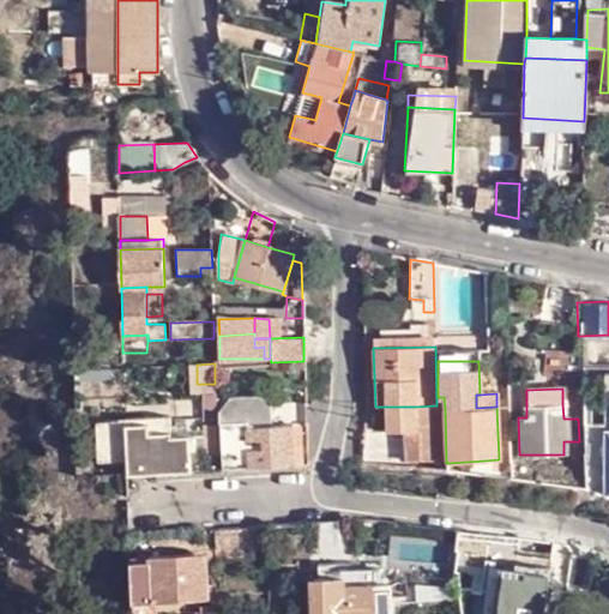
[(203,422),(216,422),(215,395),(203,395),(203,422)]
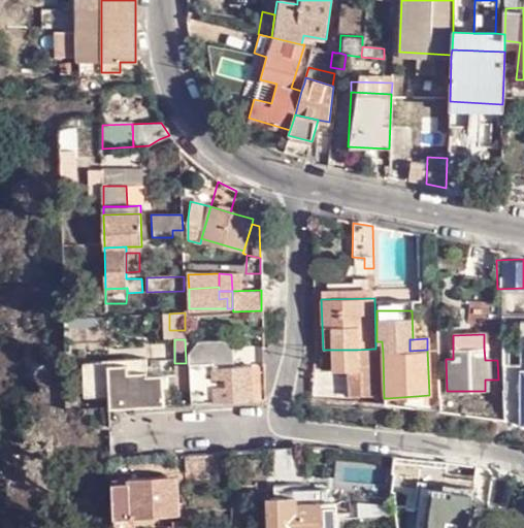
[(188,361),(189,403),(202,402),(259,400),(259,380),(251,380),(251,364),(233,365),(232,353),(232,348),(228,342),(221,341),(199,341),(188,354),(188,361)]
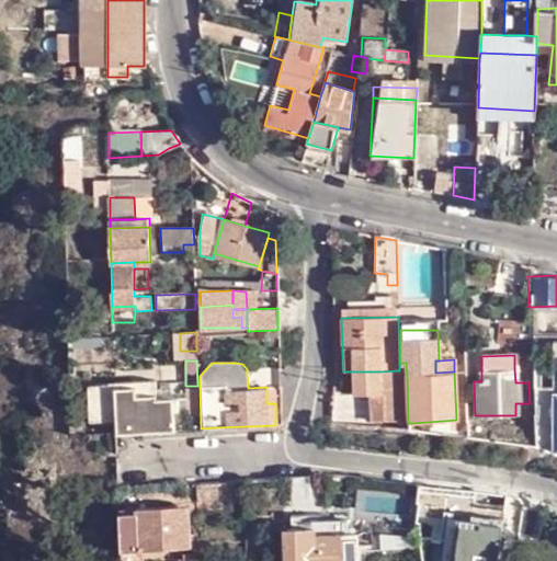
[(383,379),(399,381),(399,370),(379,371),(379,379),(383,379)]
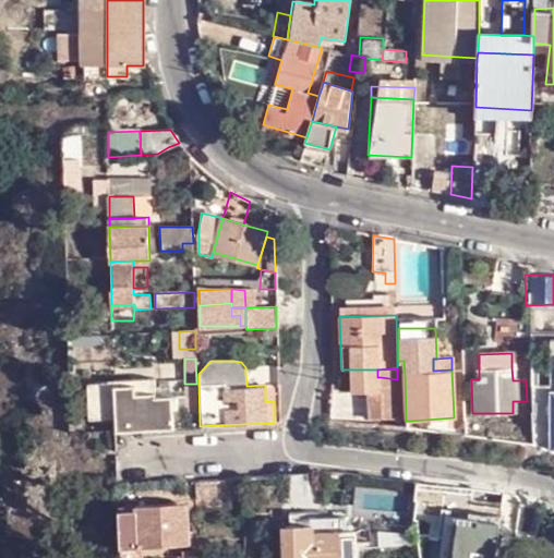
[(377,377),(349,374),(350,395),(364,393),(363,417),(398,419),(397,379),(381,377),(377,377)]
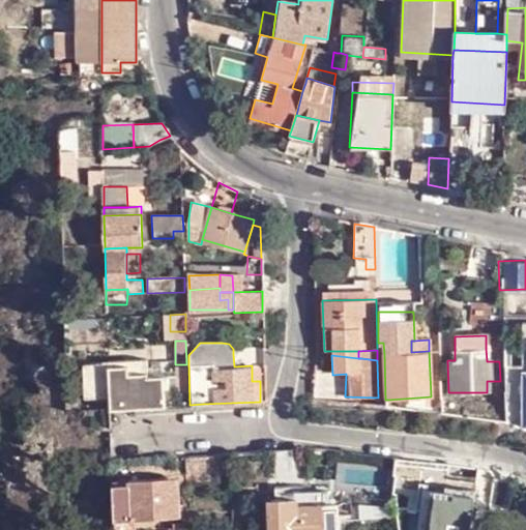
[(108,360),(108,367),(149,365),(148,358),(108,360)]
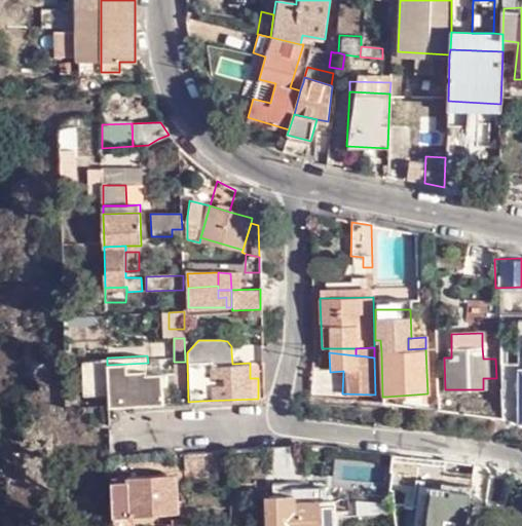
[(174,362),(173,362),(174,388),(177,387),(185,387),(185,362),(174,362)]
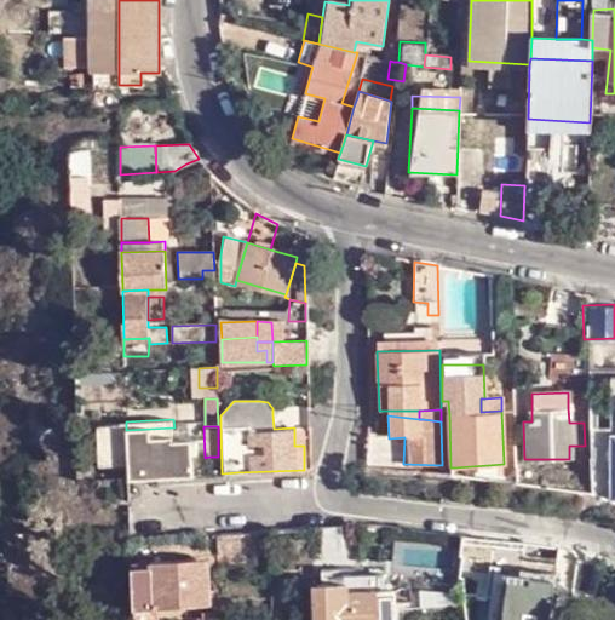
[(126,430),(127,477),(193,475),(191,451),(174,451),(174,432),(174,428),(126,430)]
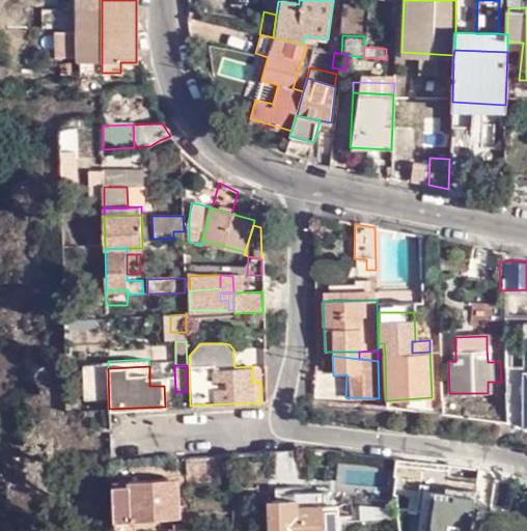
[(149,386),(164,386),(163,370),(149,370),(149,386)]
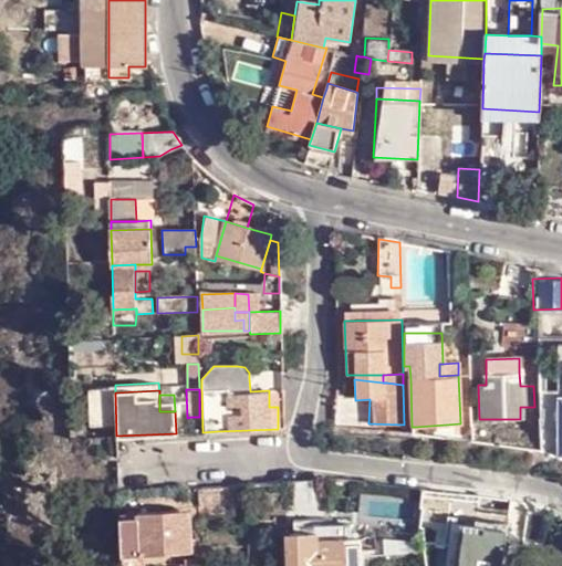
[(190,417),(190,432),(200,432),(199,419),(199,417),(190,417)]
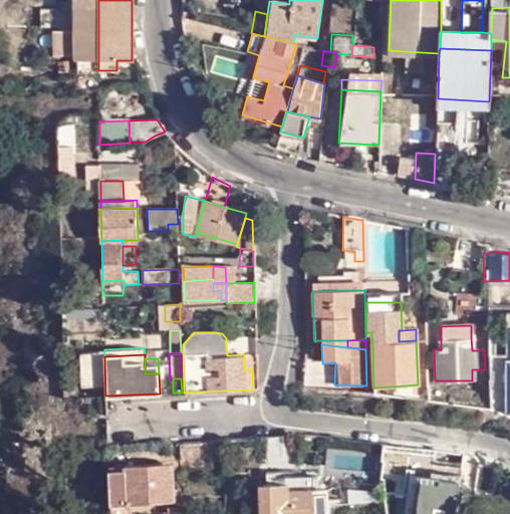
[(376,388),(376,395),(405,399),(405,386),(376,388)]
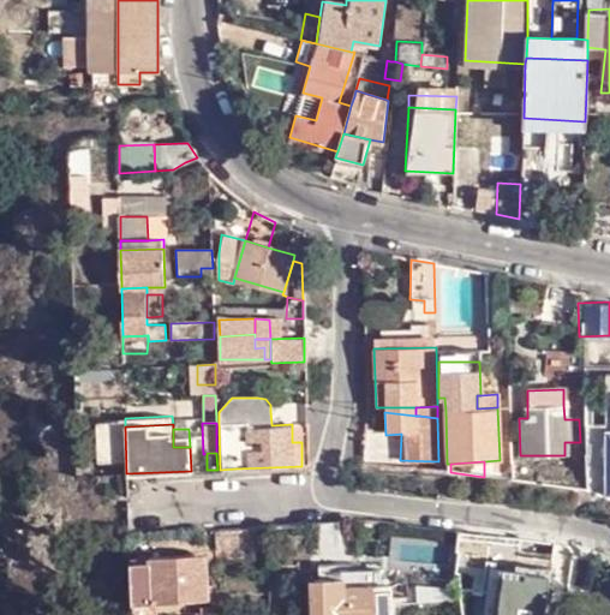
[(510,479),(509,464),(497,465),(497,478),(510,479)]
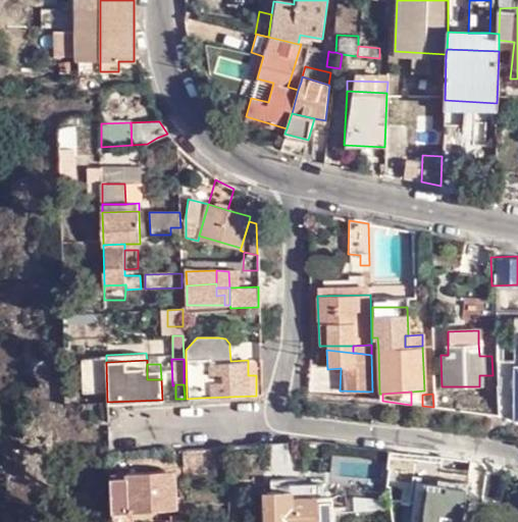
[(291,445),(271,446),(273,474),(292,473),(291,445)]
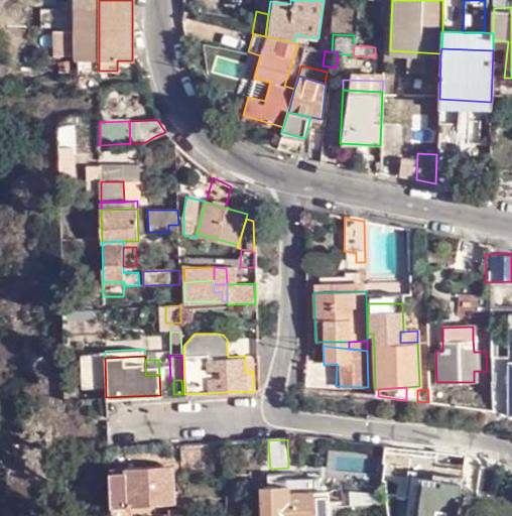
[(227,442),(179,445),(180,471),(227,468),(227,442)]
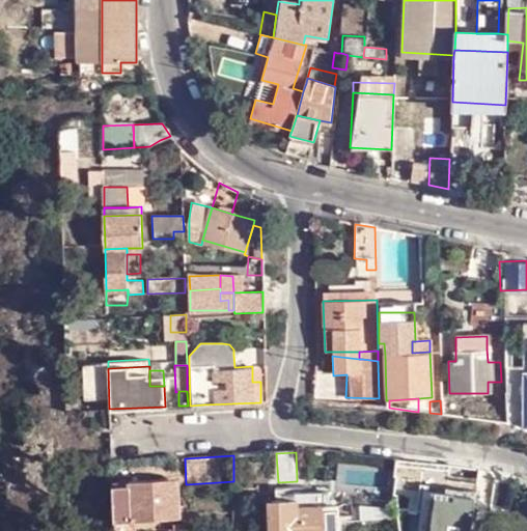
[(392,498),(400,499),(394,459),(392,477),(395,477),(392,498)]
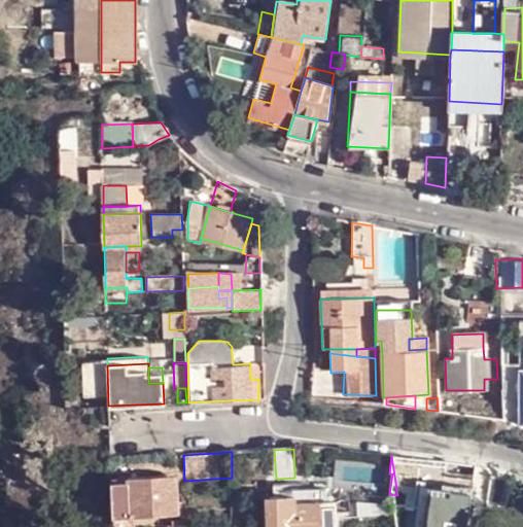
[(391,456),(397,495),(402,495),(402,497),(450,503),(453,482),(440,480),(443,461),(391,456)]
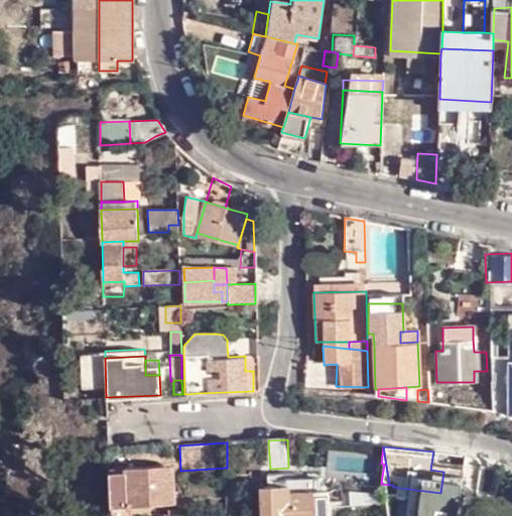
[(162,474),(172,474),(172,464),(162,465),(162,474)]
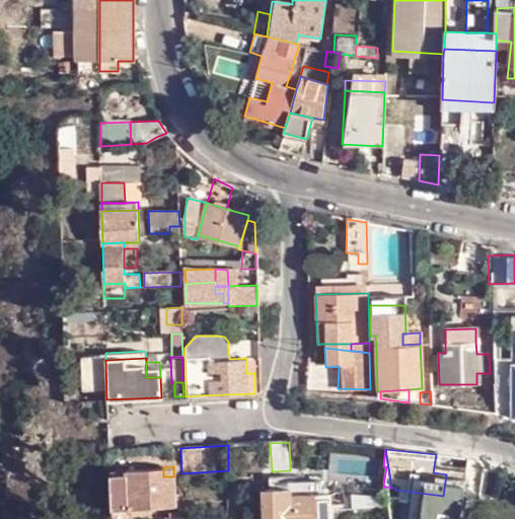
[(108,470),(111,518),(130,518),(130,509),(175,506),(173,476),(163,476),(163,467),(108,470)]
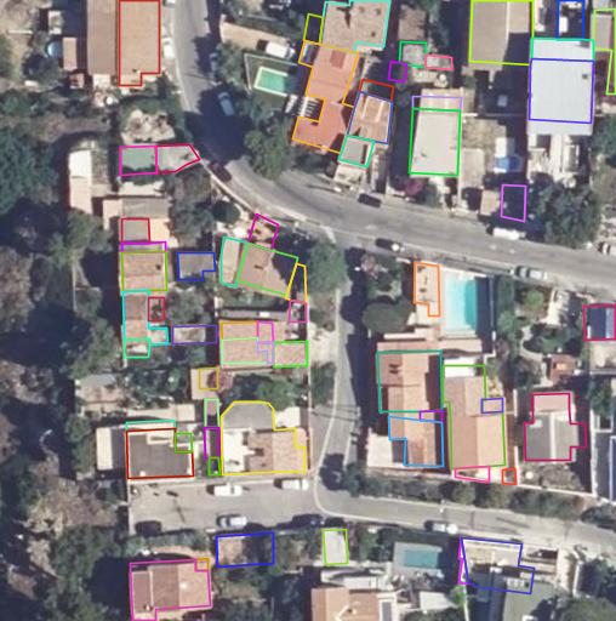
[(580,602),(589,603),(595,567),(577,564),(572,600),(580,602)]
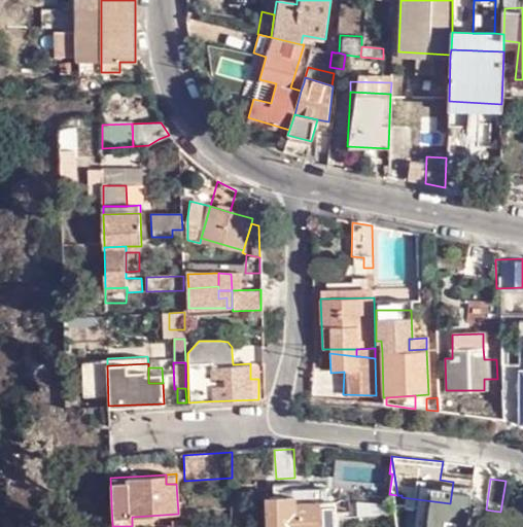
[(506,481),(500,512),(507,513),(512,482),(506,481)]
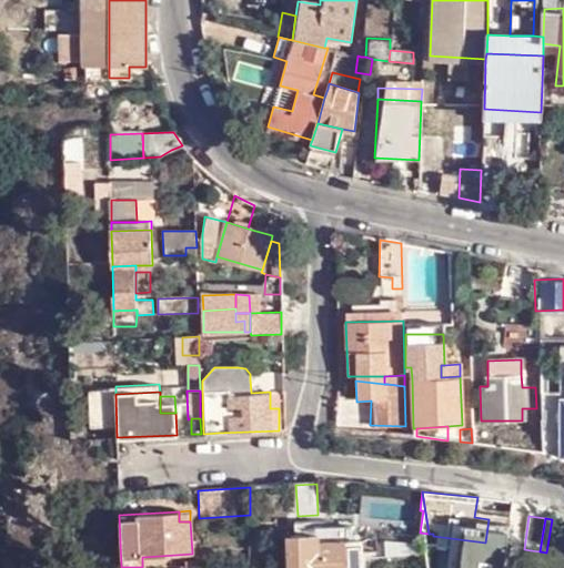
[(352,546),(351,528),(351,527),(324,528),(318,528),(318,529),(318,536),(319,545),(345,544),(345,546),(352,546)]
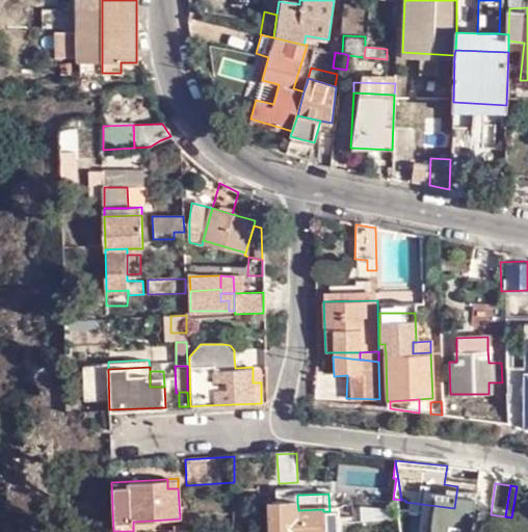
[(324,531),(323,511),(323,509),(298,510),(297,502),(280,503),(274,503),(274,504),(270,505),(271,531),(324,531)]
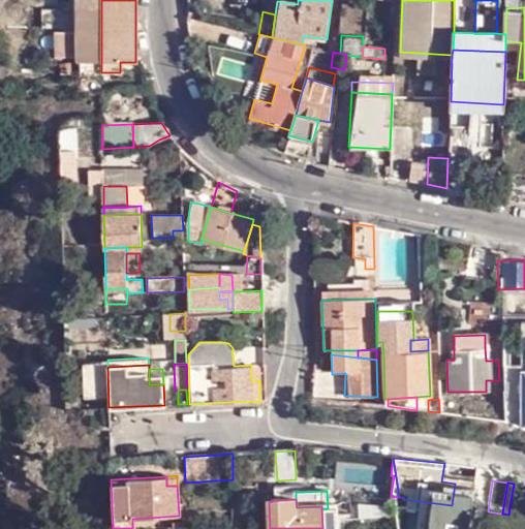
[(159,518),(159,528),(182,528),(182,518),(159,518)]
